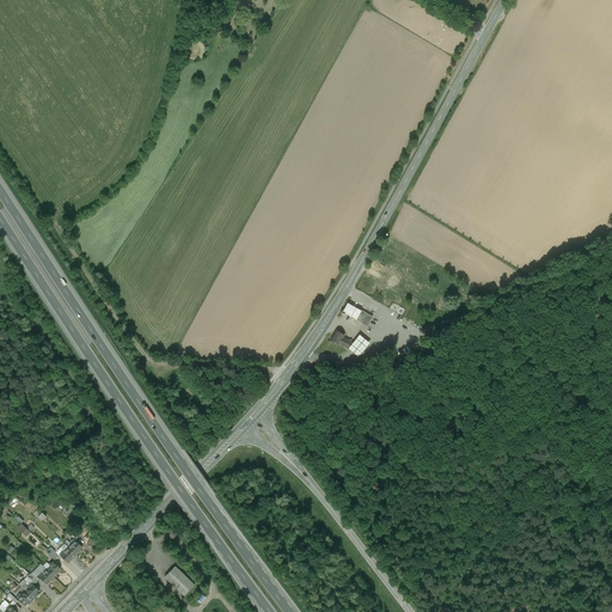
[(362,311),(348,303),(343,312),(356,320),(362,311)]
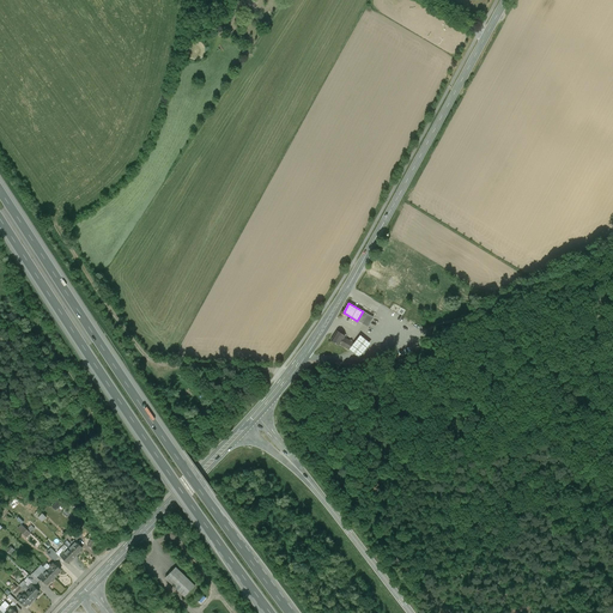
[(366,314),(362,311),(357,320),(362,322),(362,323),(368,326),(372,317),(366,314)]
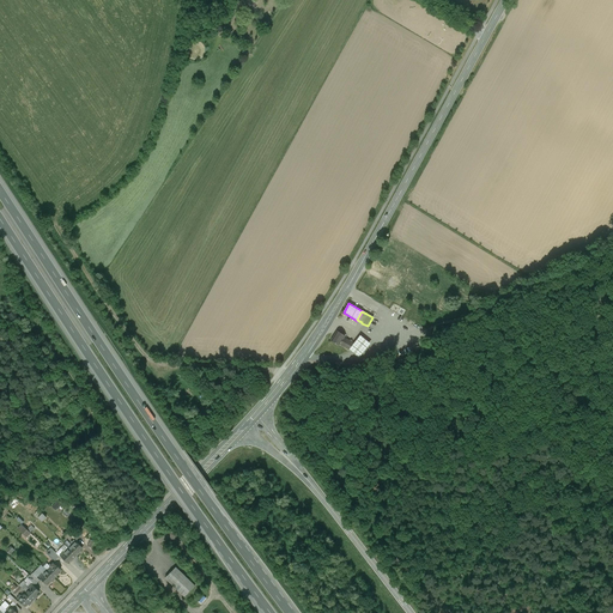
[(345,337),(337,331),(331,340),(339,346),(340,344),(349,350),(353,343),(344,338),(345,337)]
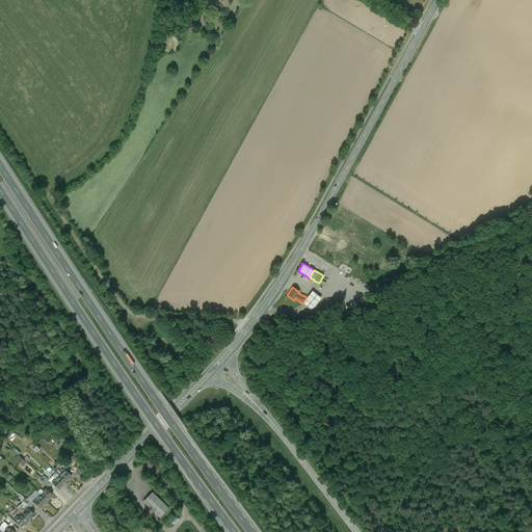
[(312,311),(322,298),(313,291),(303,303),(312,311)]
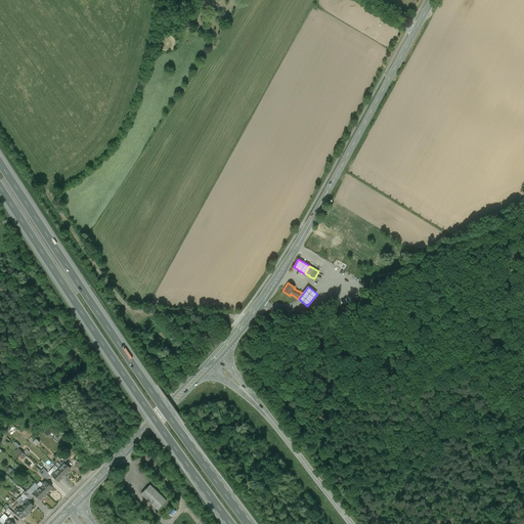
[(50,433),(56,426),(53,424),(47,431),(50,433)]
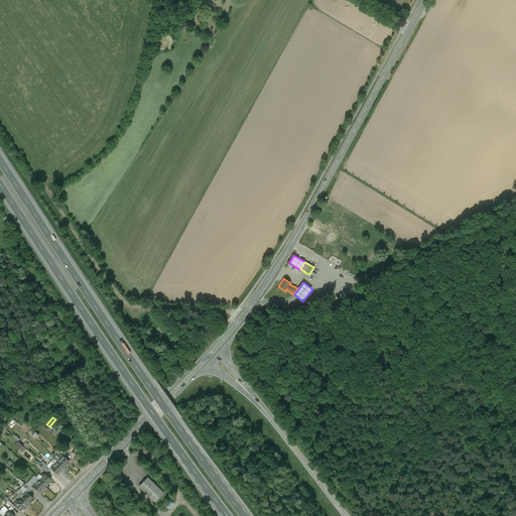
[(69,462),(62,455),(59,459),(60,460),(57,463),(63,469),(68,465),(67,464),(69,462)]
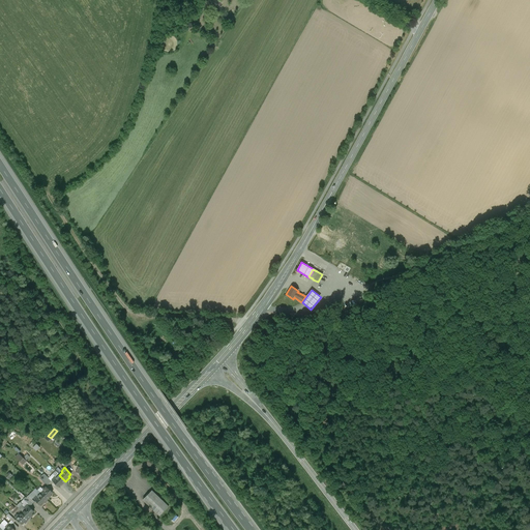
[(4,476),(7,479),(13,473),(10,470),(4,476)]
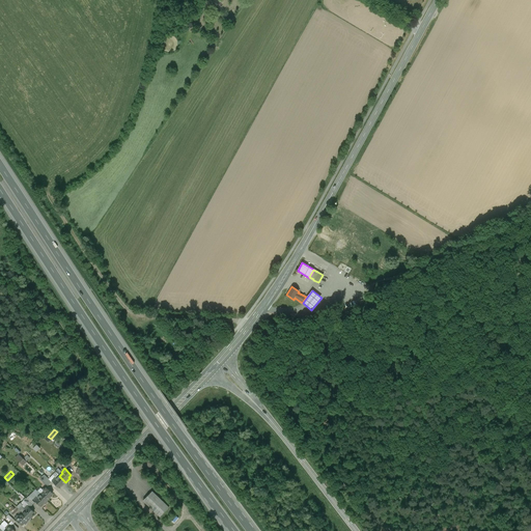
[(175,488),(163,472),(160,474),(173,491),(175,488)]
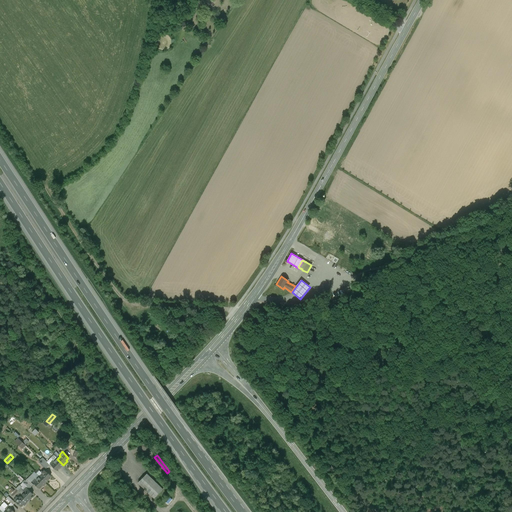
[(49,466),(42,458),(40,460),(47,468),(49,466)]
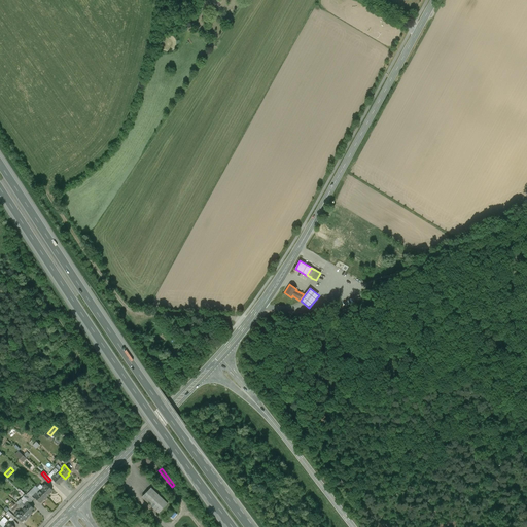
[(59,472),(56,476),(55,475),(51,478),(58,484),(60,482),(61,483),(65,479),(59,472)]
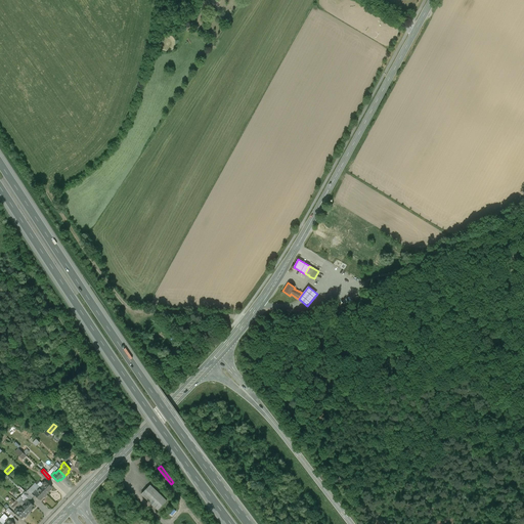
[(48,479),(41,471),(39,473),(47,480),(48,479)]
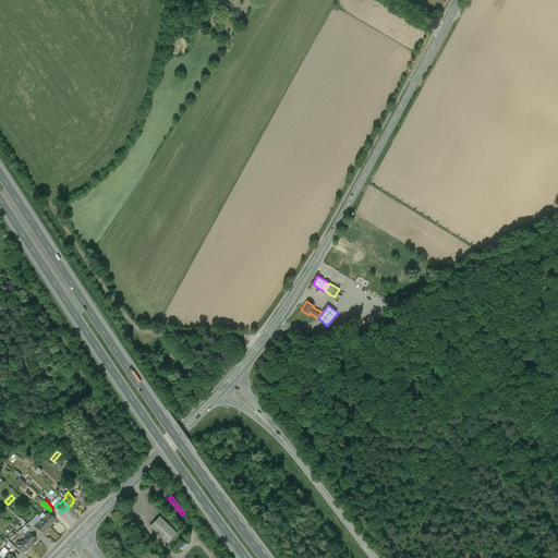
[(48,512),(45,516),(46,517),(43,520),(49,528),(53,522),(52,521),(55,519),(48,512)]
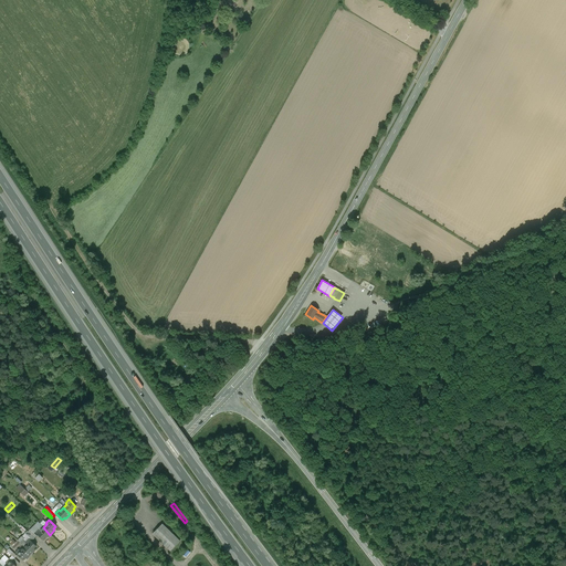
[(180,542),(161,524),(153,534),(170,552),(180,542)]
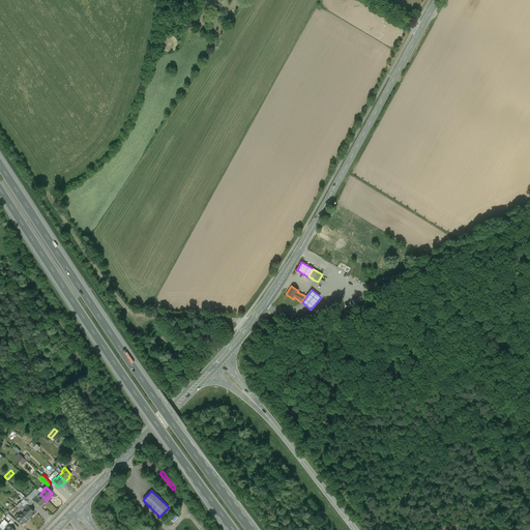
[(40,494),(37,497),(36,496),(33,499),(39,506),(41,504),(42,505),(47,501),(40,494)]
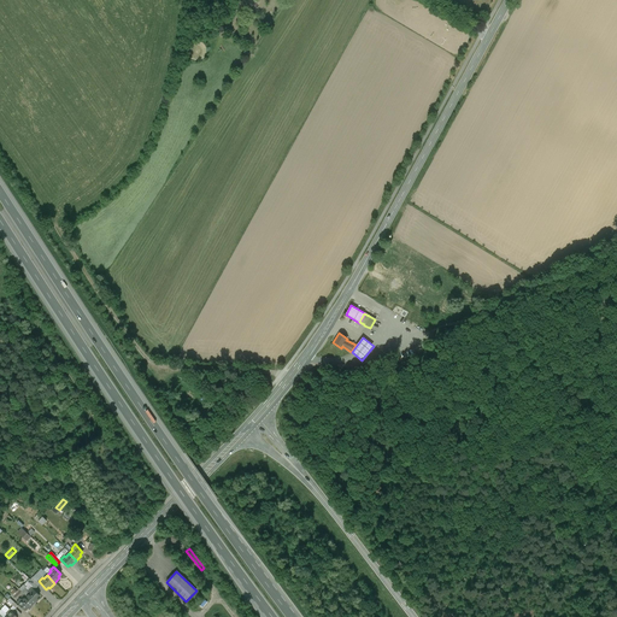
[(40,585),(34,580),(33,577),(30,581),(37,588),(40,585)]
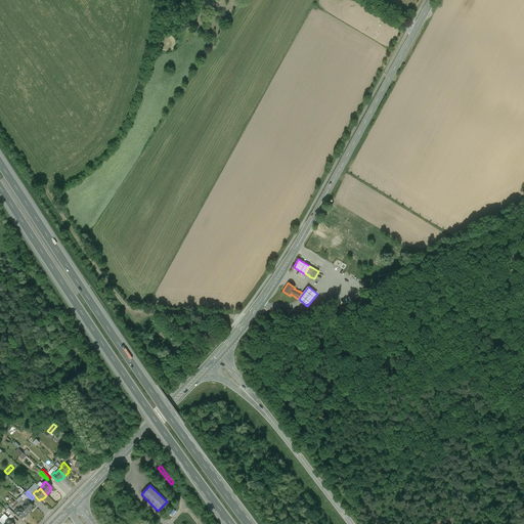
[(32,499),(26,493),(24,495),(30,501),(32,499)]
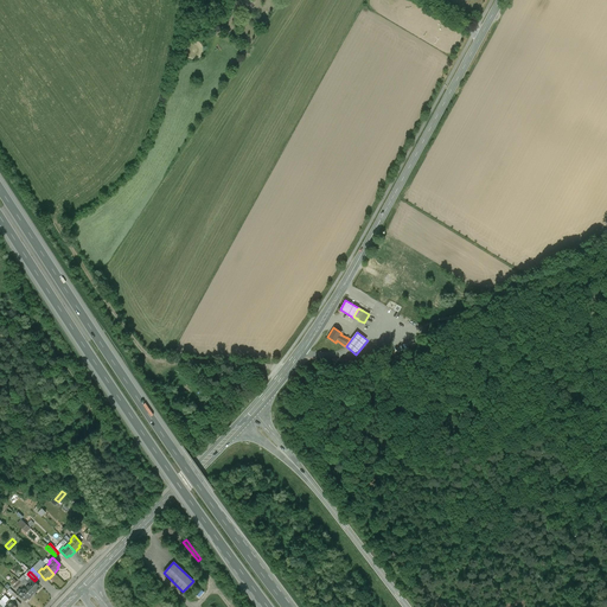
[(24,577),(23,576),(18,580),(25,587),(29,585),(27,582),(24,580),(25,579),(24,577)]
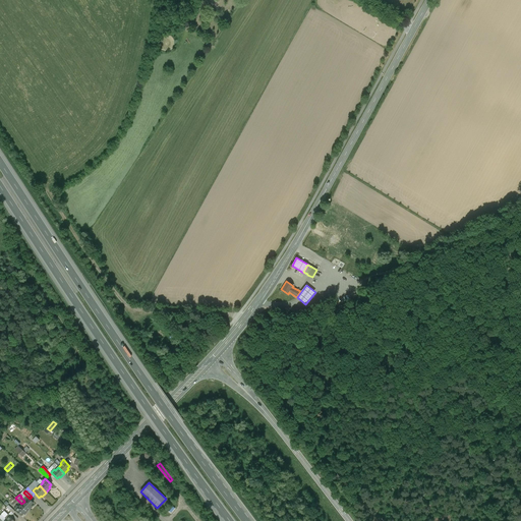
[(26,497),(23,500),(24,502),(21,504),(21,505),(27,511),(32,507),(31,506),(33,504),(29,499),(26,497)]
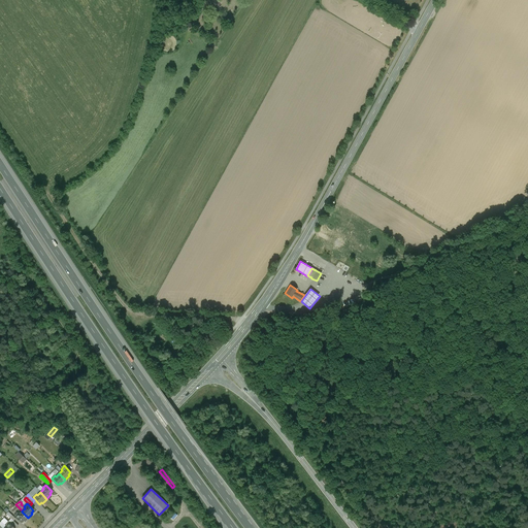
[(28,518),(22,512),(19,515),(18,514),(13,517),(21,523),(23,521),(24,522),(28,518)]
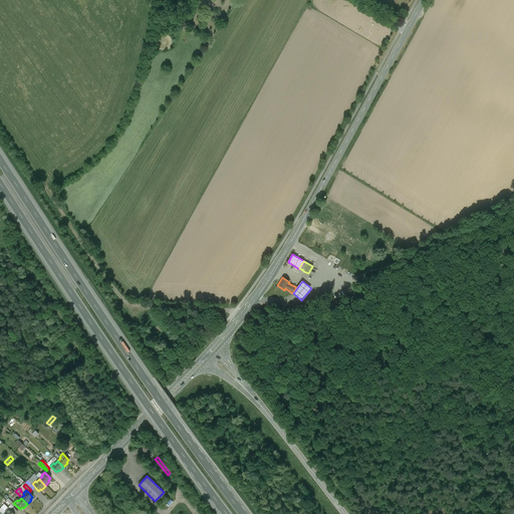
[(10,511),(4,505),(1,509),(6,513),(4,513),(14,513),(10,510),(10,511)]
